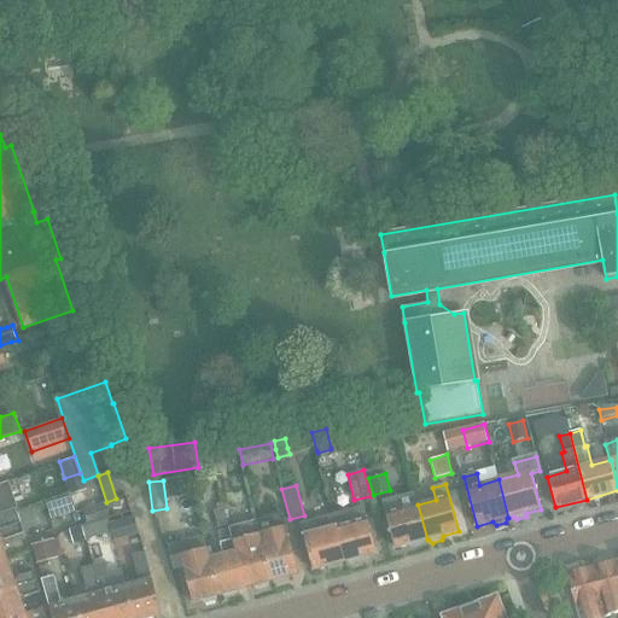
[(408,544),(412,548),(421,546),(423,541),(427,540),(418,505),(414,493),(383,501),(395,548),(408,544)]
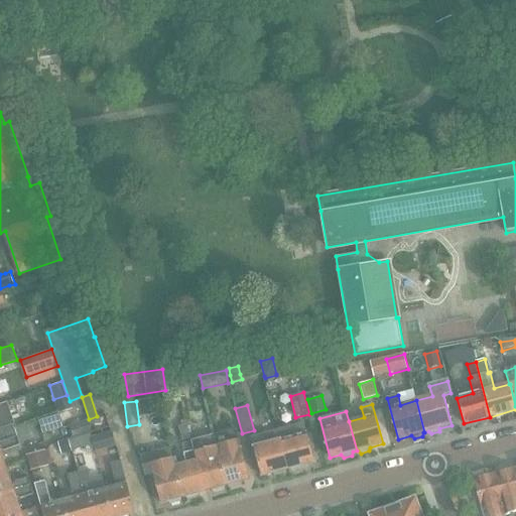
[(38,420),(42,433),(63,427),(59,414),(38,420)]
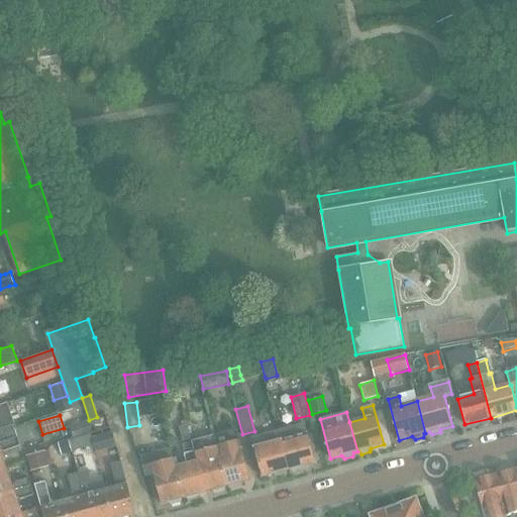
[(18,420),(12,422),(12,421),(2,425),(0,421),(0,420),(0,434),(20,429),(18,420)]
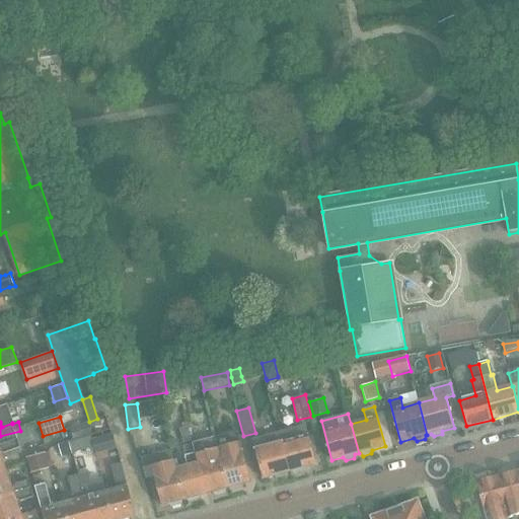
[(77,440),(92,435),(88,422),(69,428),(73,441),(77,440)]
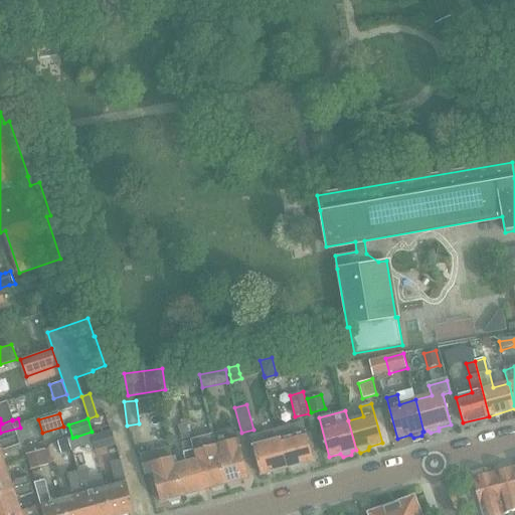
[(186,422),(177,424),(181,441),(190,439),(186,422)]
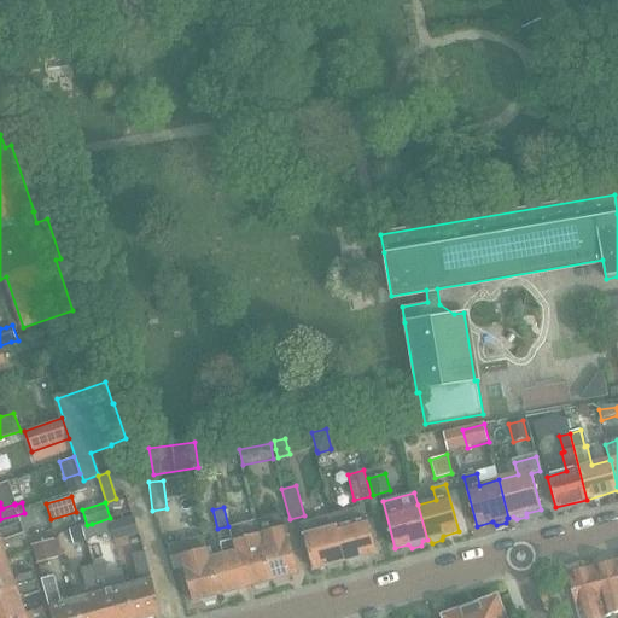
[(349,561),(351,564),(362,561),(362,558),(377,554),(365,507),(333,516),(345,563),(349,561)]
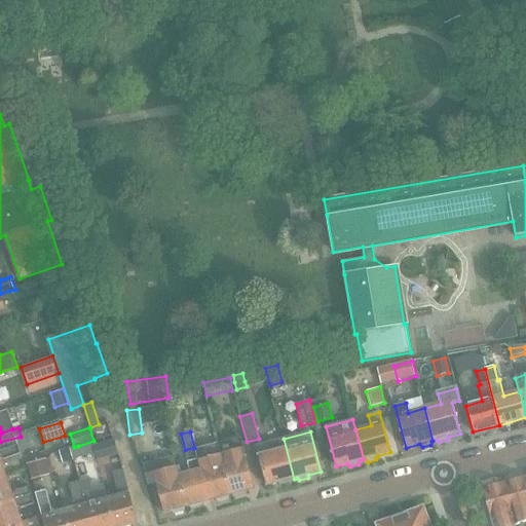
[(29,435),(21,437),(0,442),(0,480),(5,478),(0,461),(0,460),(20,454),(17,448),(31,444),(29,435)]
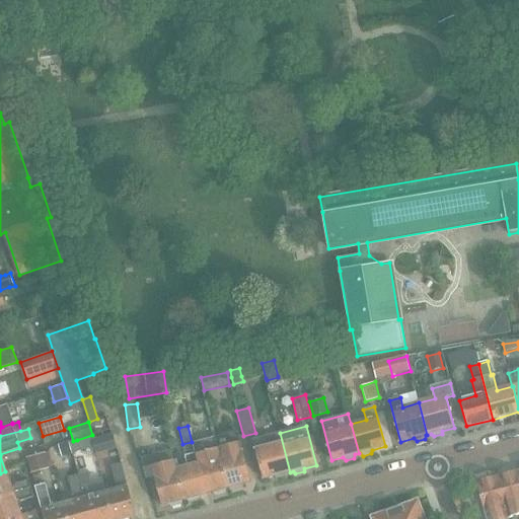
[(112,433),(90,440),(93,447),(95,454),(117,447),(112,433)]
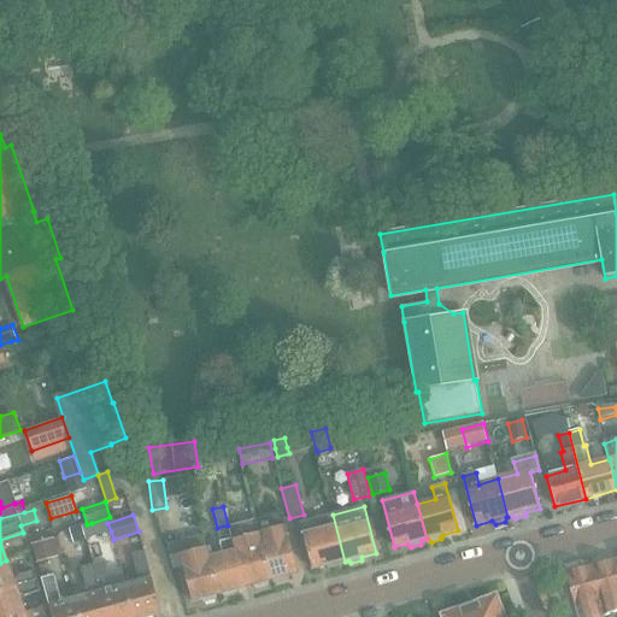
[(275,580),(278,583),(288,581),(289,576),(298,574),(282,515),(254,521),(262,544),(260,544),(271,581),(275,580)]
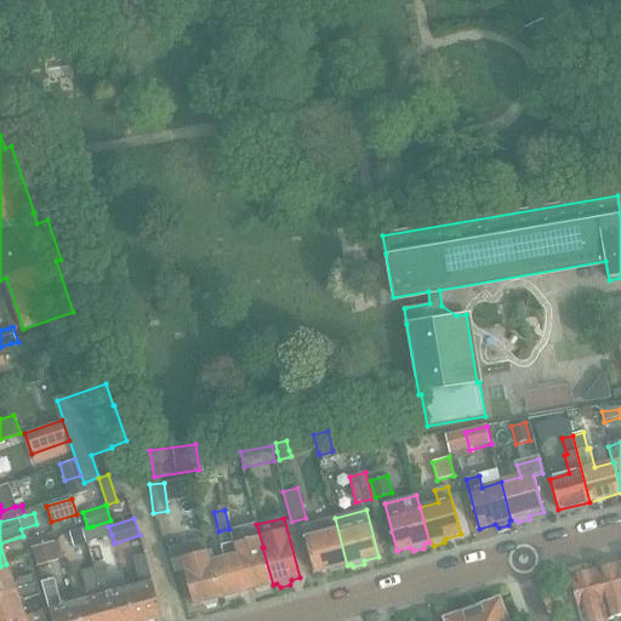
[(330,569),(332,573),(342,570),(343,565),(347,565),(335,518),(302,527),(315,574),(330,569)]
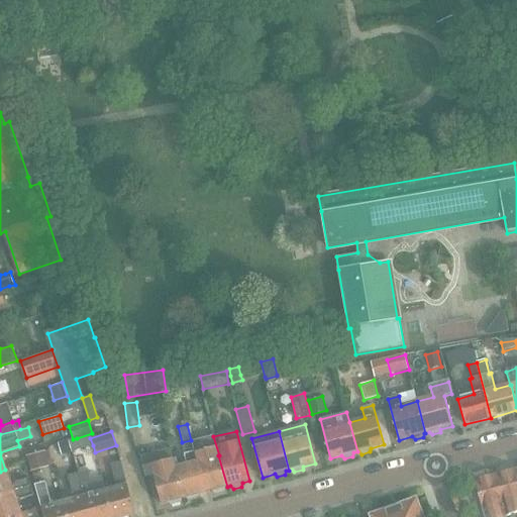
[(225,488),(227,487),(218,455),(219,455),(213,436),(192,442),(206,493),(213,491),(216,493),(224,491),(225,488)]
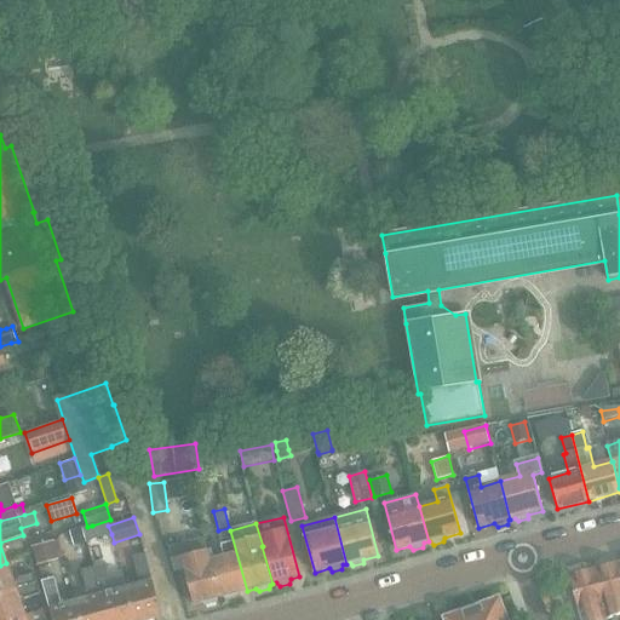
[(87,527),(82,528),(82,530),(86,541),(96,539),(92,526),(87,527)]
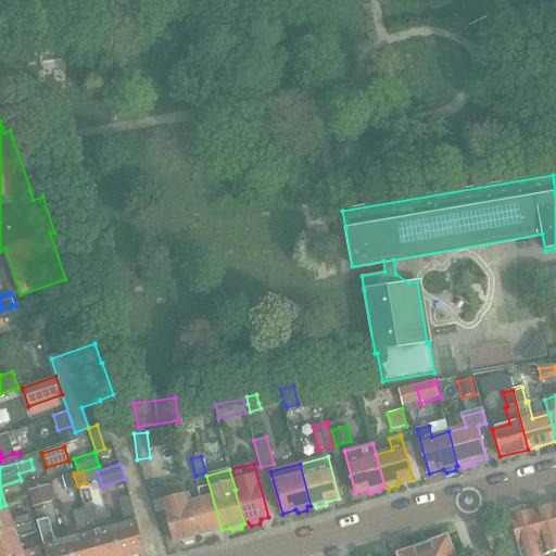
[(74,476),(55,480),(60,494),(78,490),(77,485),(74,476)]
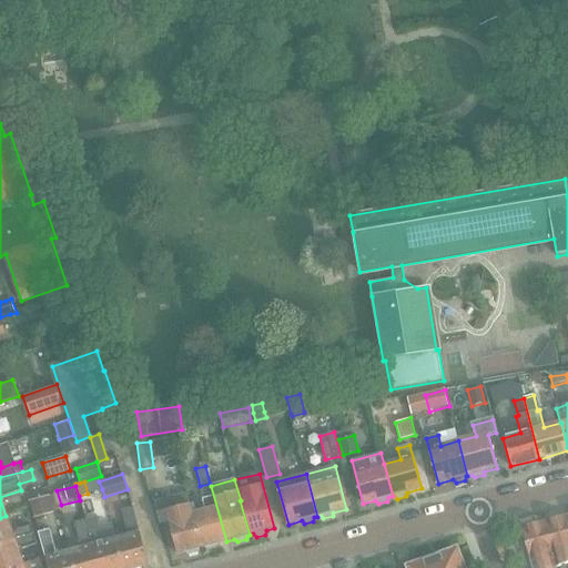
[(211,486),(200,489),(205,510),(193,514),(202,548),(205,547),(209,550),(217,547),(219,544),(226,541),(211,486)]
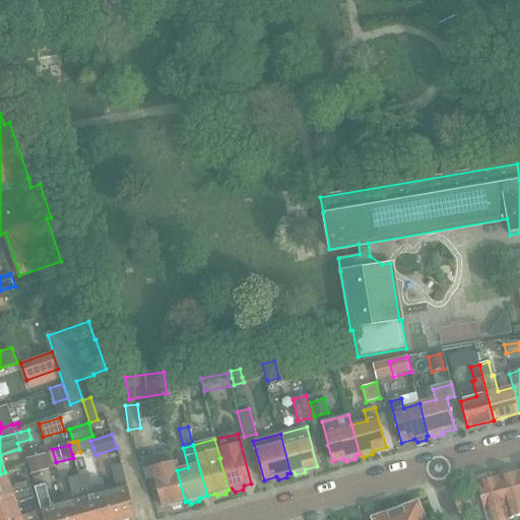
[(170,506),(173,508),(181,506),(182,503),(185,502),(177,470),(172,451),(141,459),(147,479),(153,477),(161,508),(170,506)]
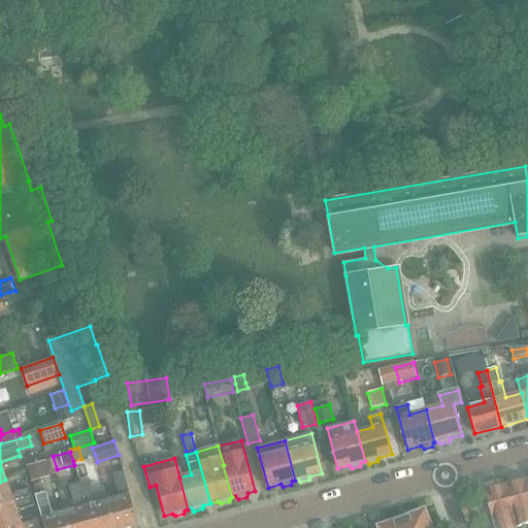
[(44,460),(27,465),(32,482),(50,476),(44,460)]
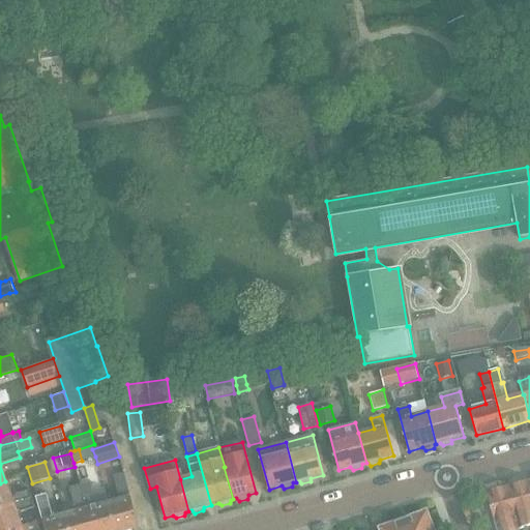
[(119,499),(108,502),(115,529),(129,529),(138,528),(124,473),(113,476),(119,499)]
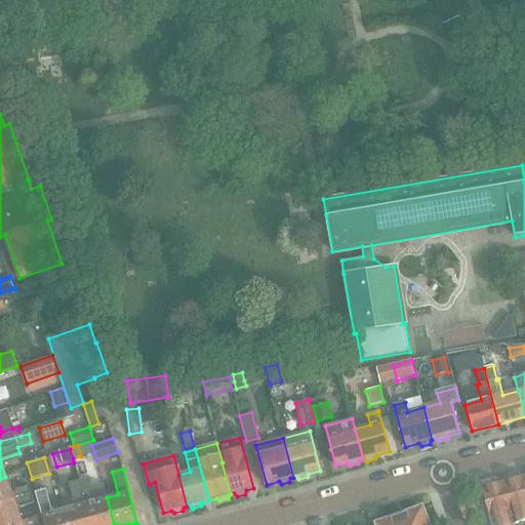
[(10,492),(5,477),(0,479),(0,507),(32,495),(28,486),(10,492)]
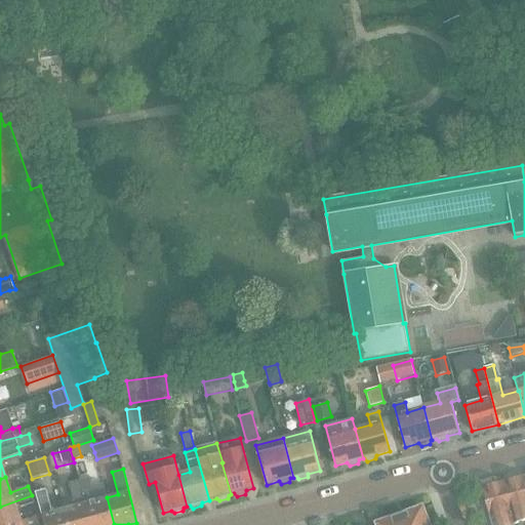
[(89,478),(80,480),(91,524),(114,524),(107,497),(104,484),(91,487),(89,478)]
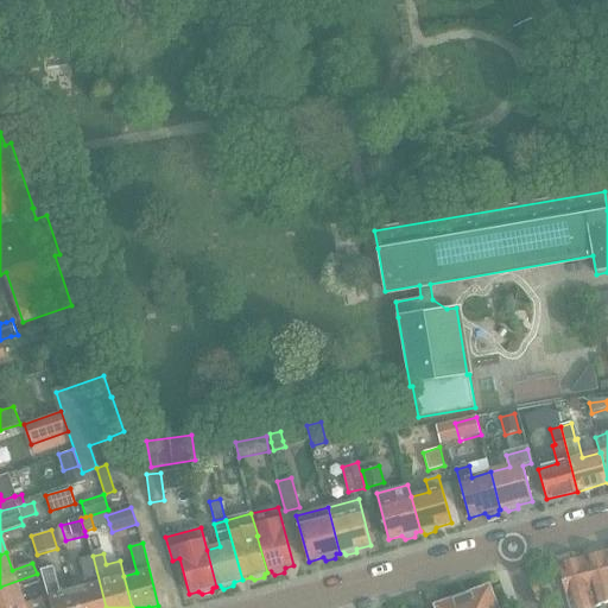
[(607,557),(607,553),(583,559),(595,607),(596,607),(607,603),(607,557)]
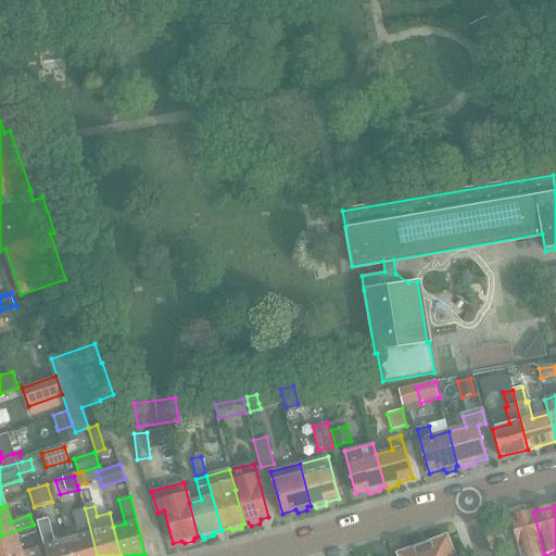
[(68,539),(73,555),(97,555),(85,508),(84,509),(73,512),(79,536),(68,539)]
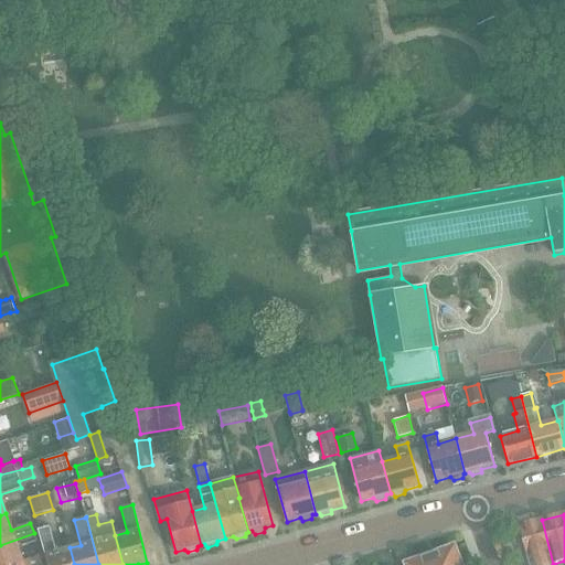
[(542,520),(519,525),(530,564),(553,564),(554,564),(553,564),(542,520)]
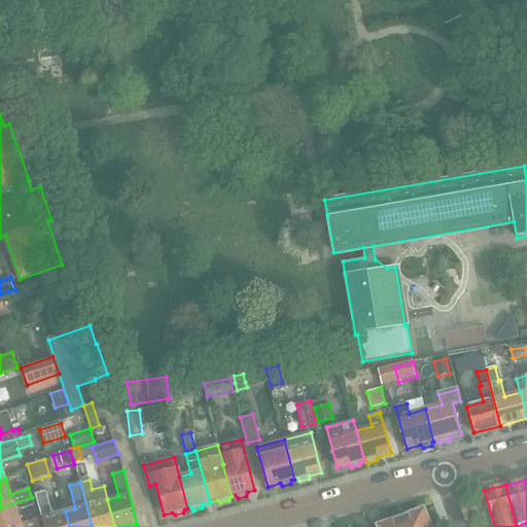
[(69,526),(65,511),(51,514),(46,491),(36,494),(44,526),(69,526)]
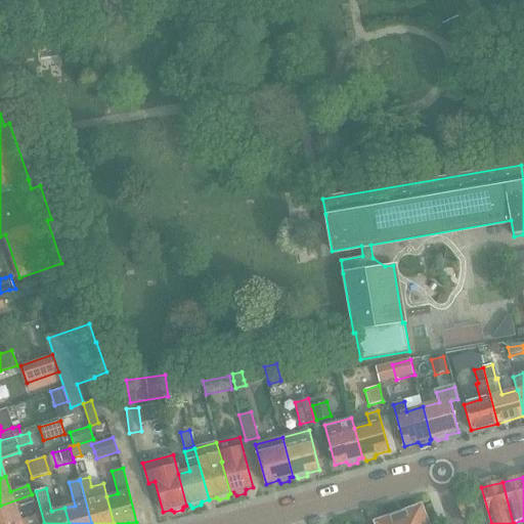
[(34,501),(32,494),(0,506),(0,523),(22,523),(16,508),(34,501)]
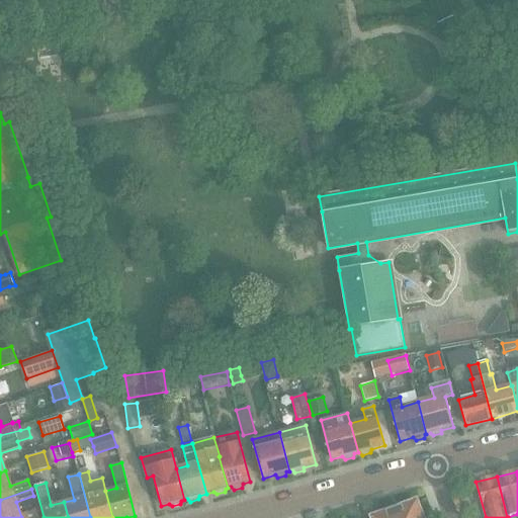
[(372,517),(421,517),(416,502),(373,517),(372,517)]
